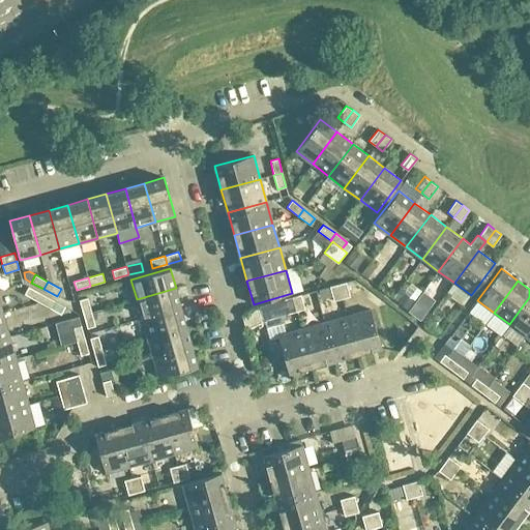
[(347,283),(339,285),(342,299),(350,297),(347,283)]
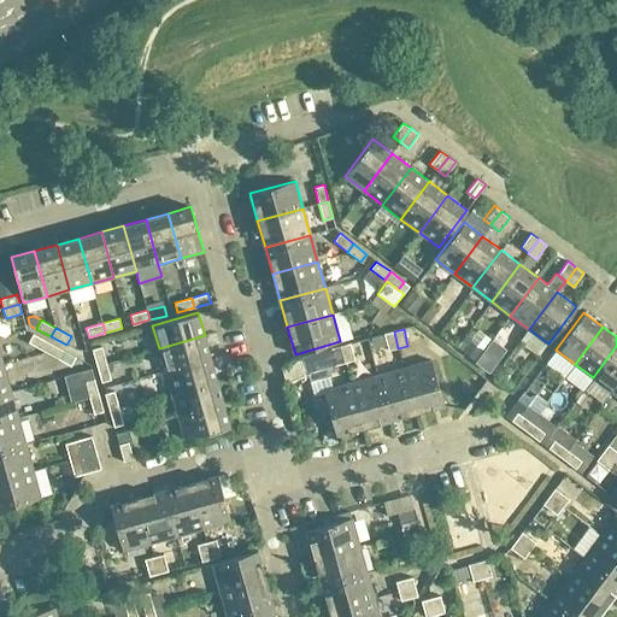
[(388,351),(398,348),(394,331),(385,334),(388,351)]
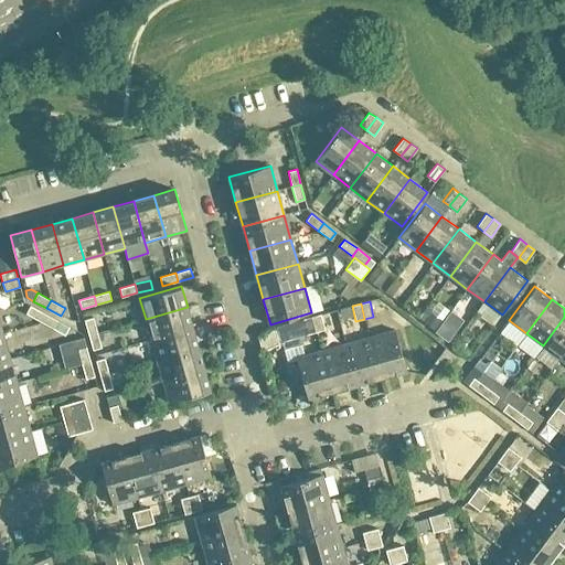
[(27,313),(40,321),(44,313),(31,306),(27,313)]
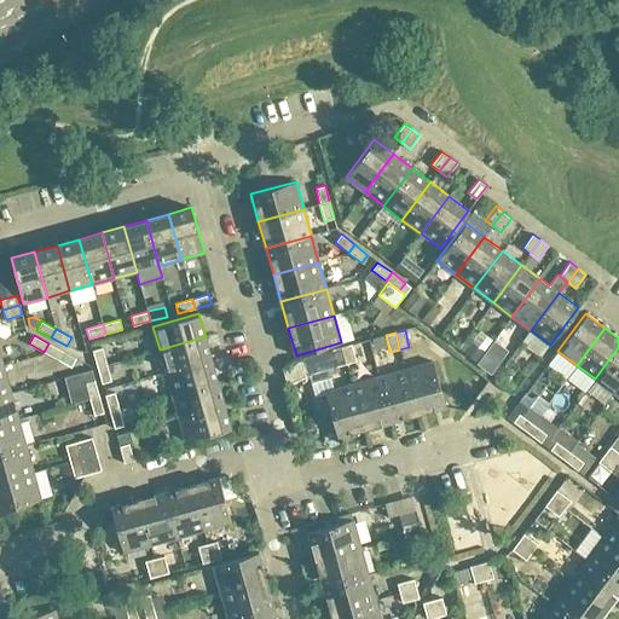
[(212,359),(206,336),(160,350),(166,371),(212,359)]
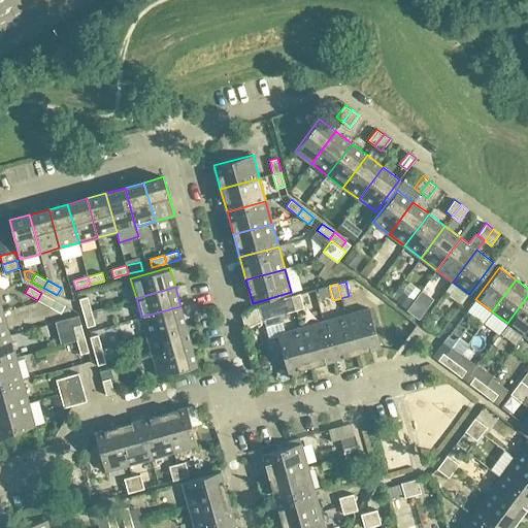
[(402,291),(395,300),(406,308),(414,299),(402,291)]
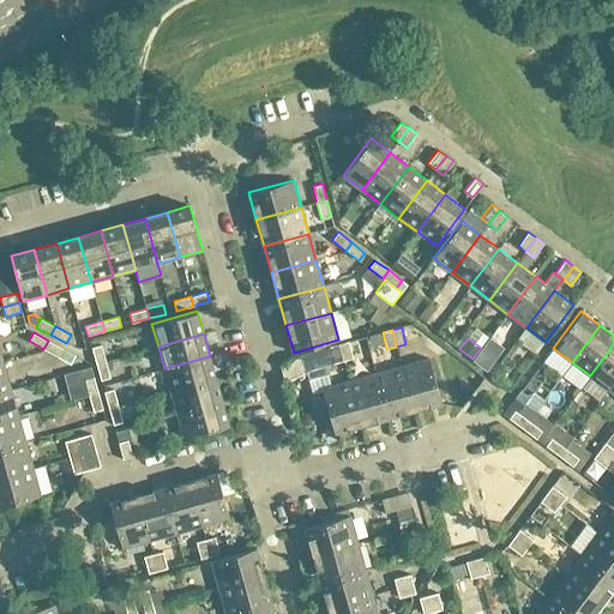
[(62,348),(48,341),(43,349),(58,357),(62,348)]
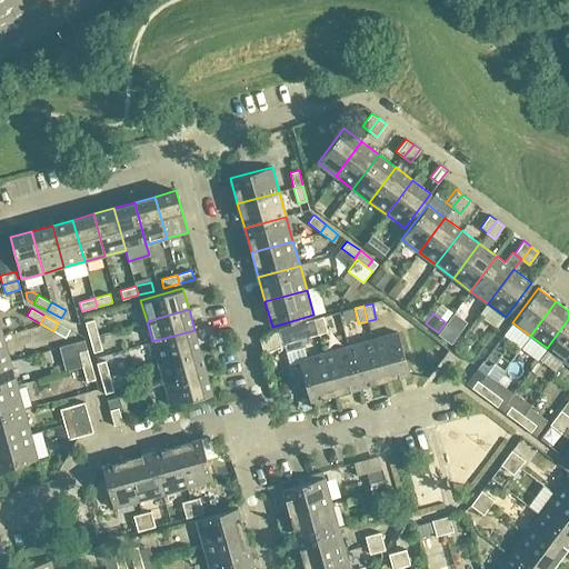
[(323,317),(315,319),(319,335),(328,331),(323,317)]
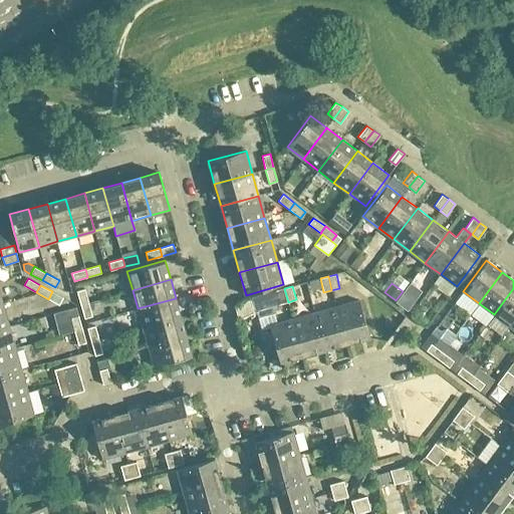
[(284,288),(253,297),(259,320),(275,315),(273,306),(288,302),(284,288)]
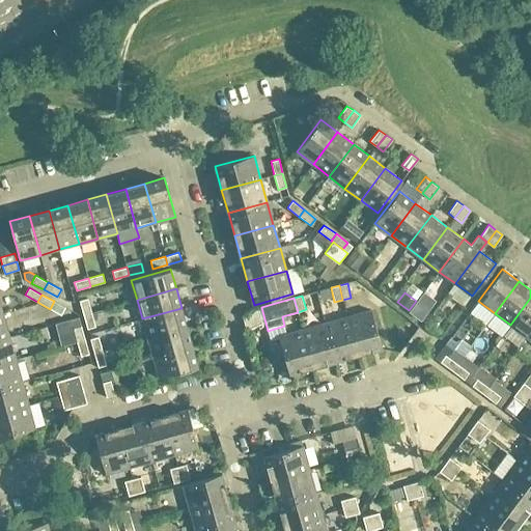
[(527,337),(530,331),(530,298),(510,325),(527,337)]
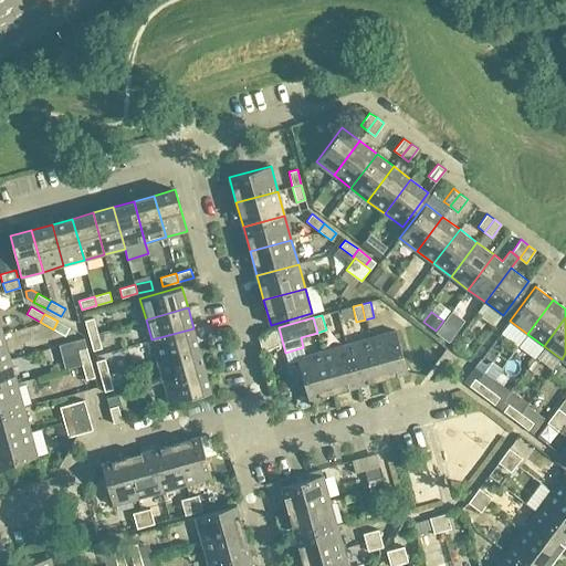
[(84,321),(88,335),(97,333),(93,318),(84,321)]
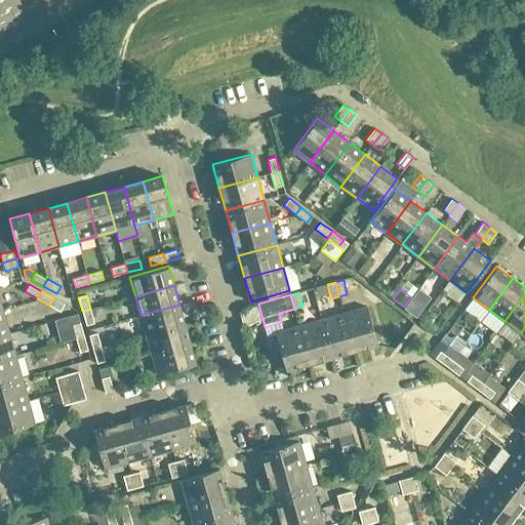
[(413,297),(405,308),(416,316),(421,310),(416,305),(418,301),(413,297)]
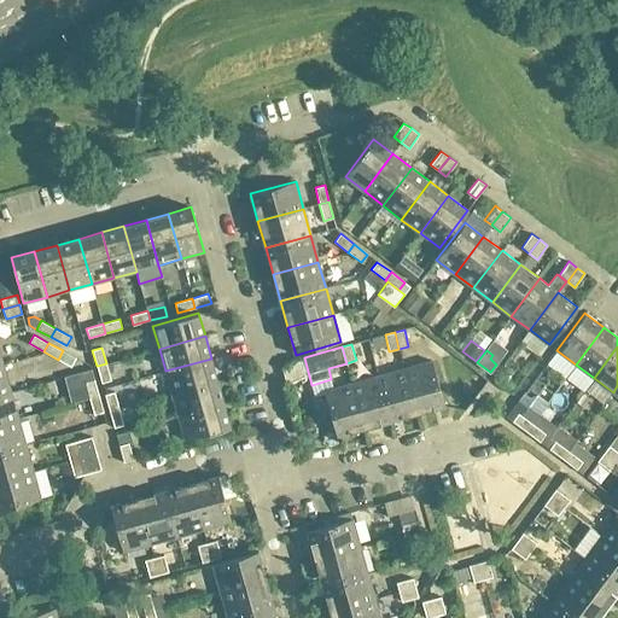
[(217,382),(211,359),(165,371),(172,394),(217,382)]
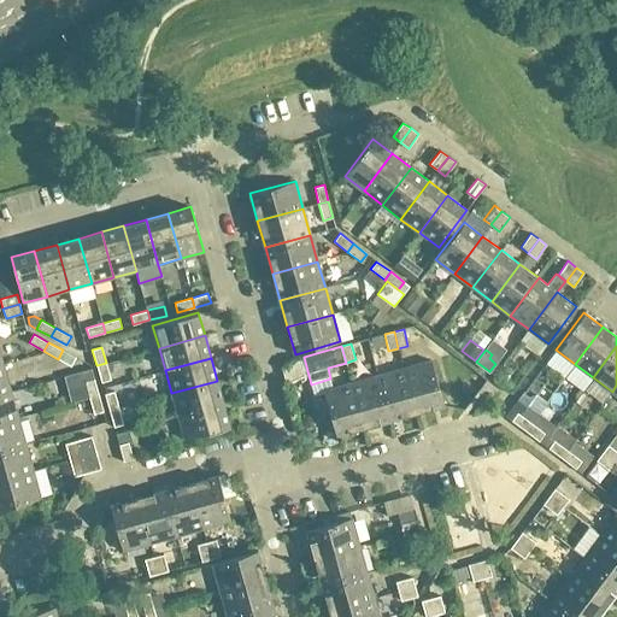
[(445,405),(432,360),(404,368),(417,413),(445,405)]
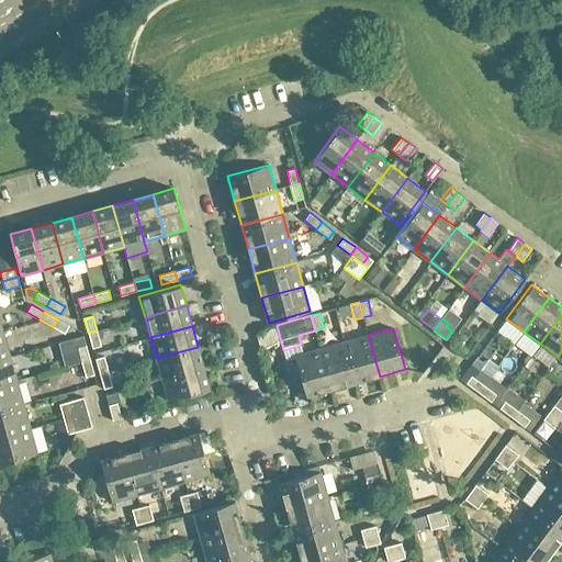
[(101,346),(97,330),(88,333),(92,348),(101,346)]
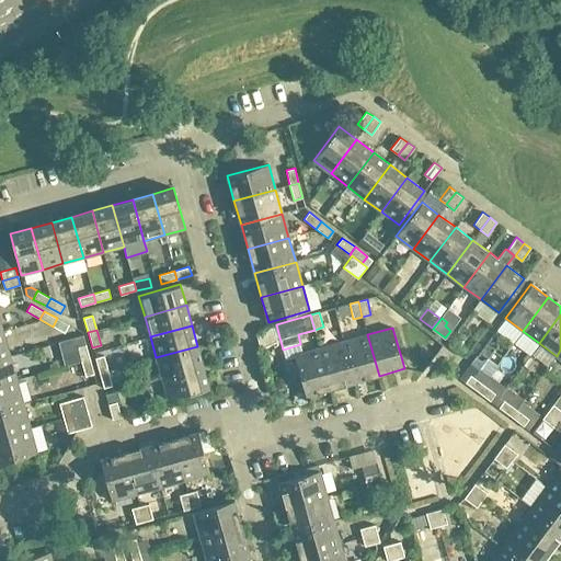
[(0,357),(10,355),(3,331),(0,332),(0,357)]
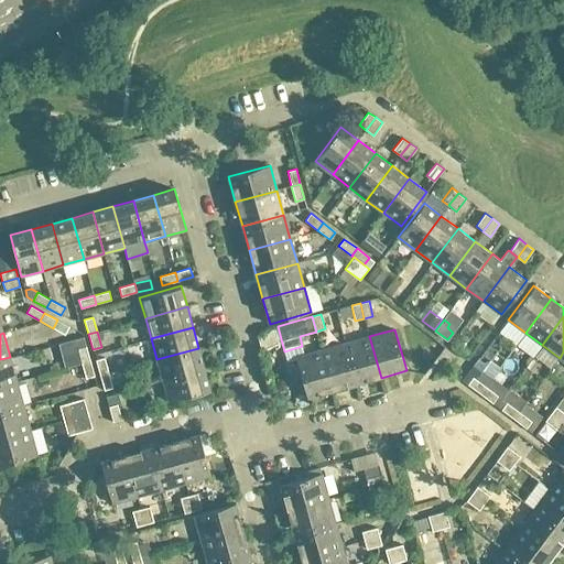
[(381,378),(369,336),(345,343),(357,384),(381,378)]
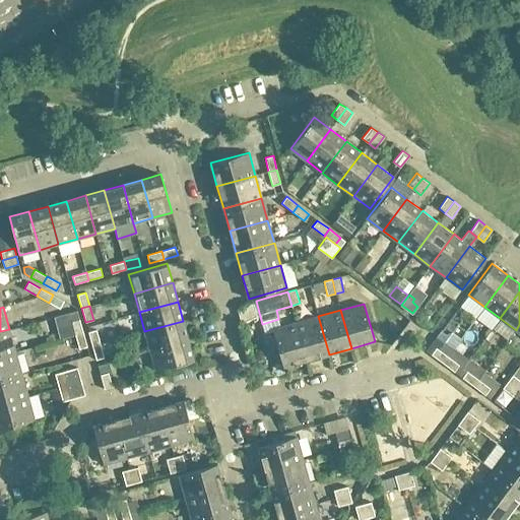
[(329,354),(318,316),(296,322),(307,361),(329,354)]
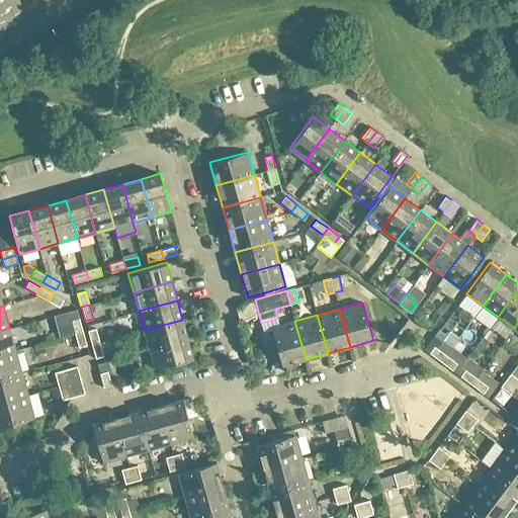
[(71,320),(75,334),(83,332),(79,318),(71,320)]
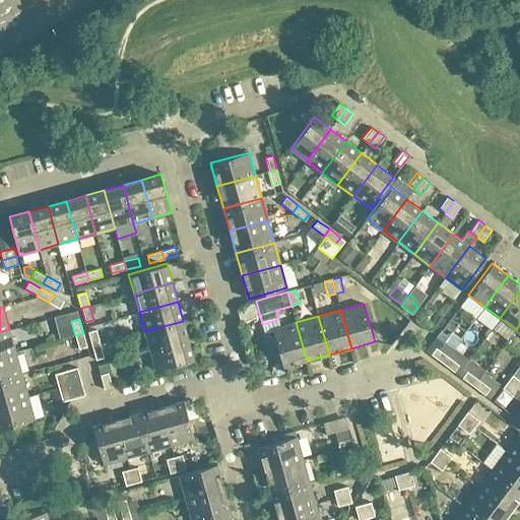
[(188,339),(183,321),(144,331),(149,350),(188,339)]
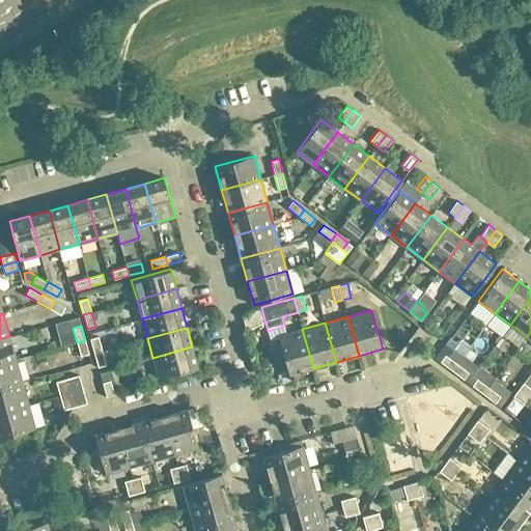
[(313,368),(302,329),(278,336),(289,374),(313,368)]
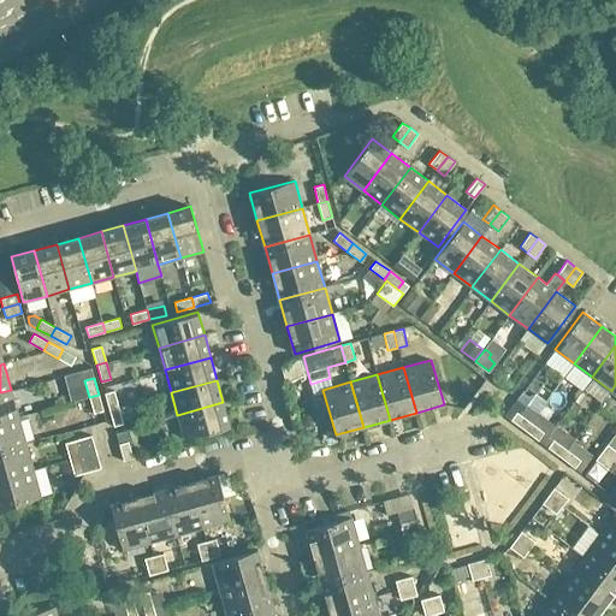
[(0,421),(18,418),(11,390),(0,392),(0,421)]
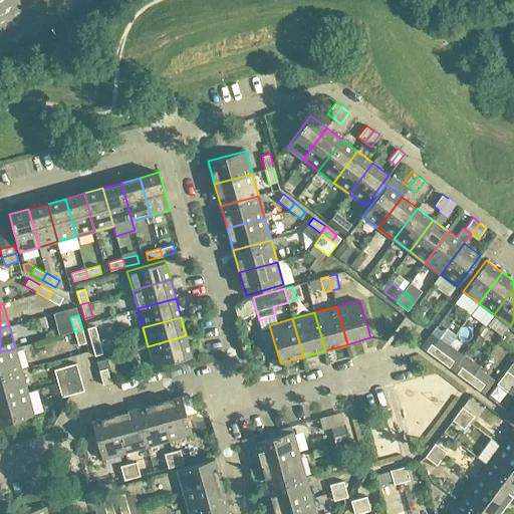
[(87,328),(91,341),(99,339),(95,326),(87,328)]
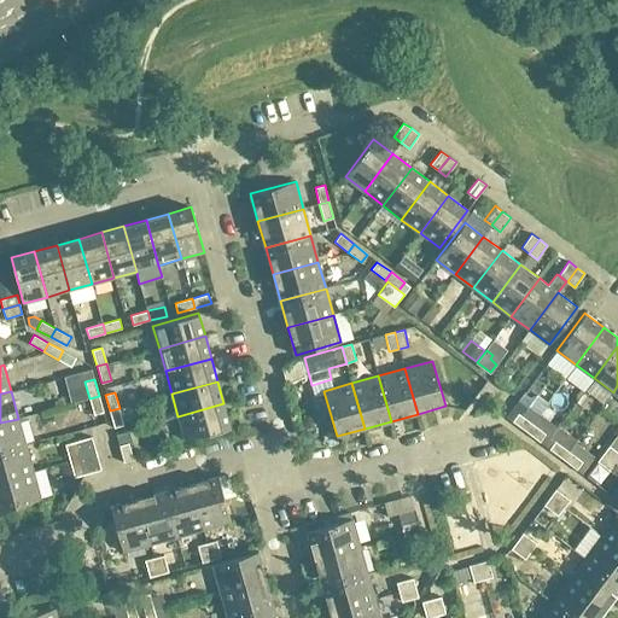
[(104,412),(99,396),(89,398),(94,415),(104,412)]
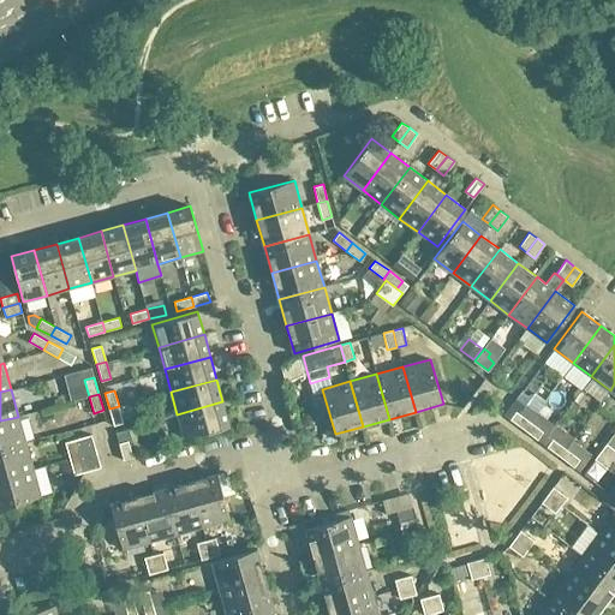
[(230,424),(222,401),(177,415),(184,437),(230,424)]
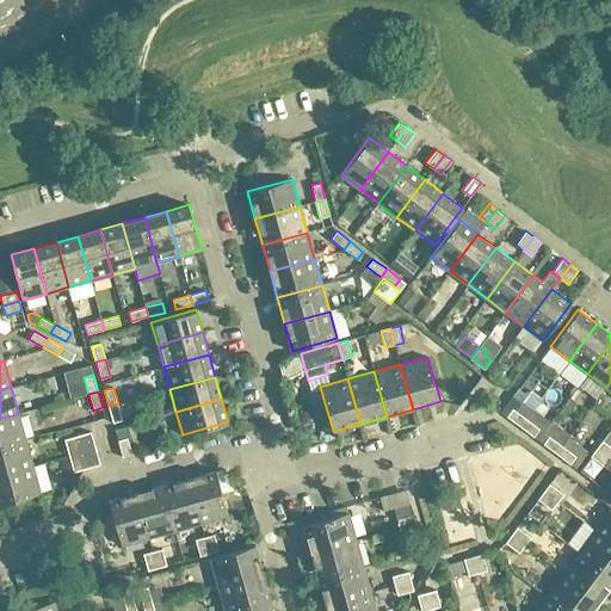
[(123,420),(118,403),(109,406),(113,423),(123,420)]
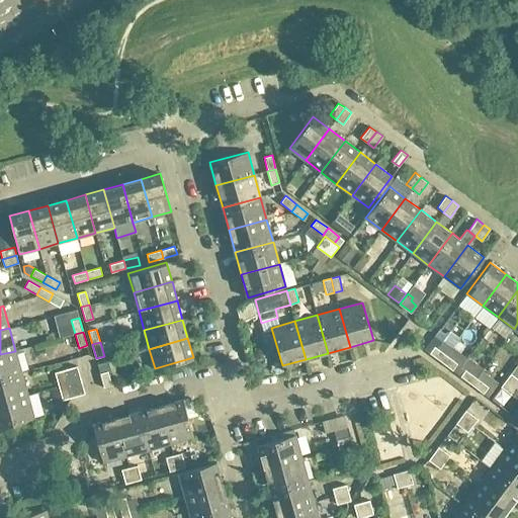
[(441,361),(446,354),(435,347),(430,354),(441,361)]
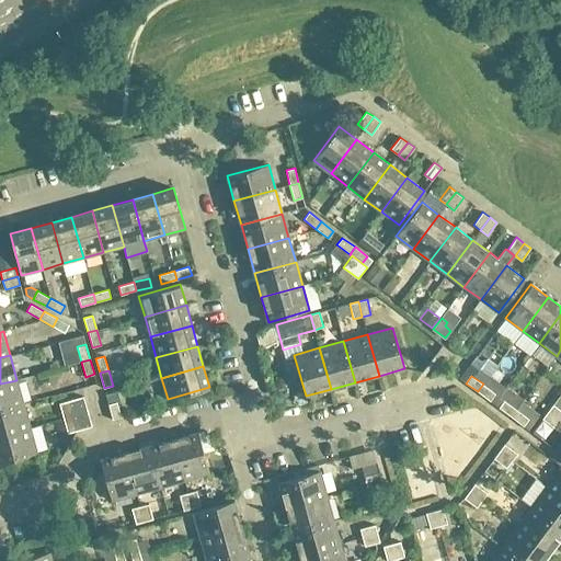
[(0,410),(23,404),(16,380),(0,384),(0,410)]
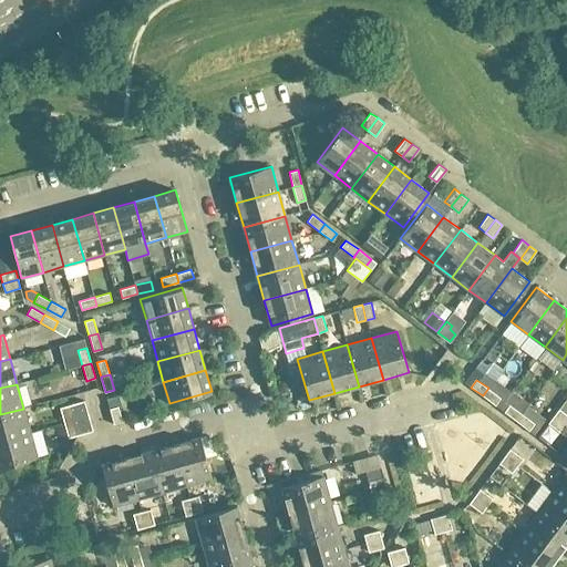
[(501,398),(488,388),(483,395),(495,405),(501,398)]
